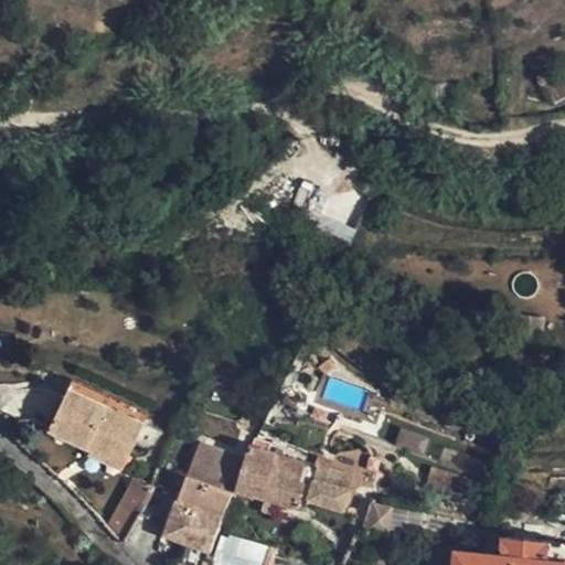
[(564,66),(542,75),(551,99),(564,93),(564,66)]
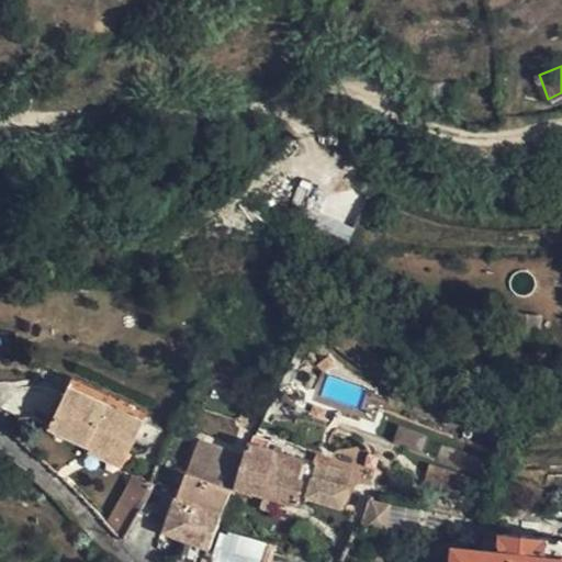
[(295,183),(293,204),(310,206),(312,184),(295,183)]
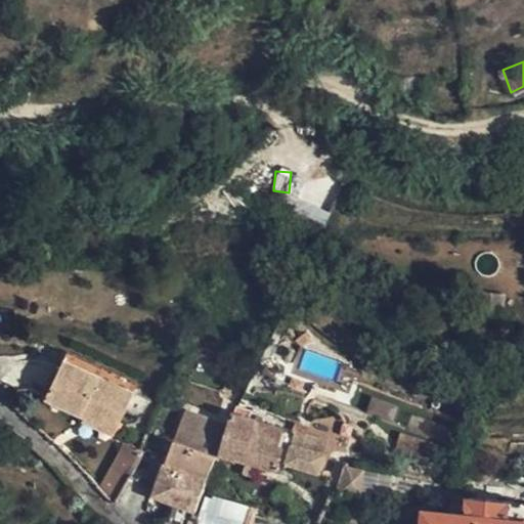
[(63,359),(45,398),(99,423),(101,416),(119,423),(135,390),(63,359)]
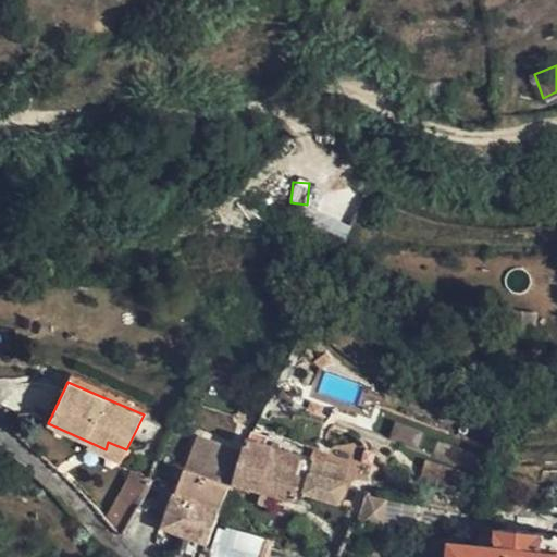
[(233,483),(244,454),(199,438),(165,525),(209,544),(233,483)]
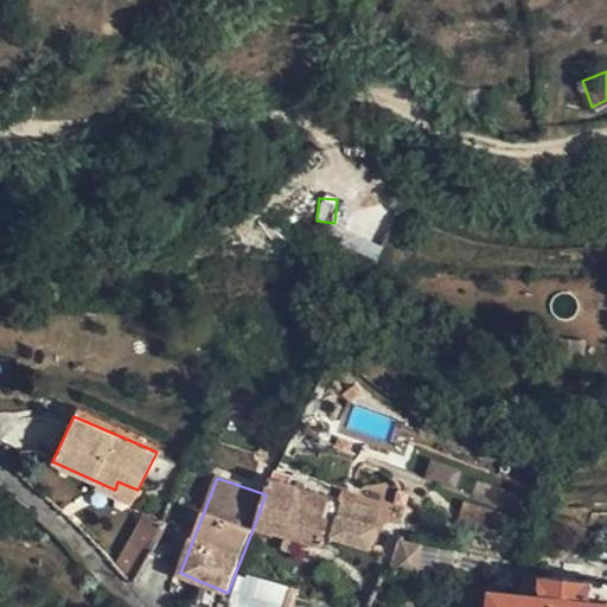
[(270,480),(266,494),(254,526),(287,536),(300,486),(272,478),(270,480)]
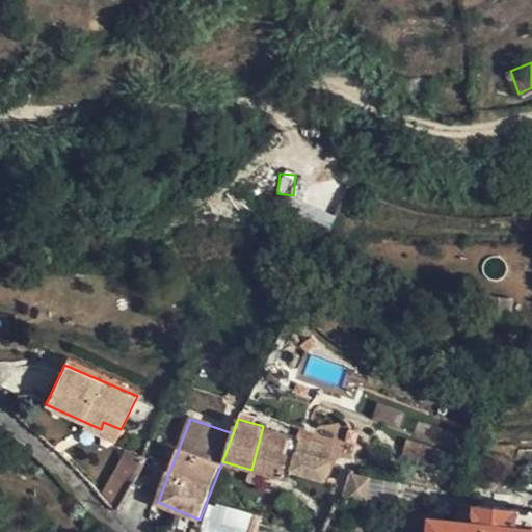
[(114,442),(121,429),(103,422),(101,429),(98,434),(114,442)]
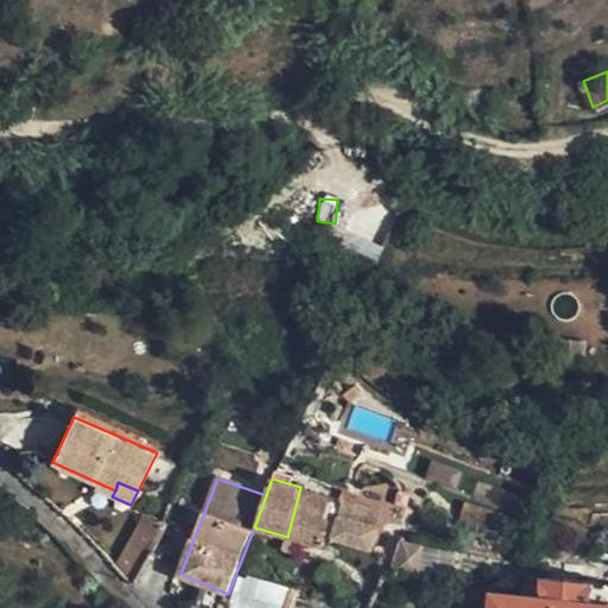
[(301,487),(287,537),(302,540),(331,549),(334,538),(374,548),(379,530),(380,525),(354,519),(341,514),(346,500),(301,487)]
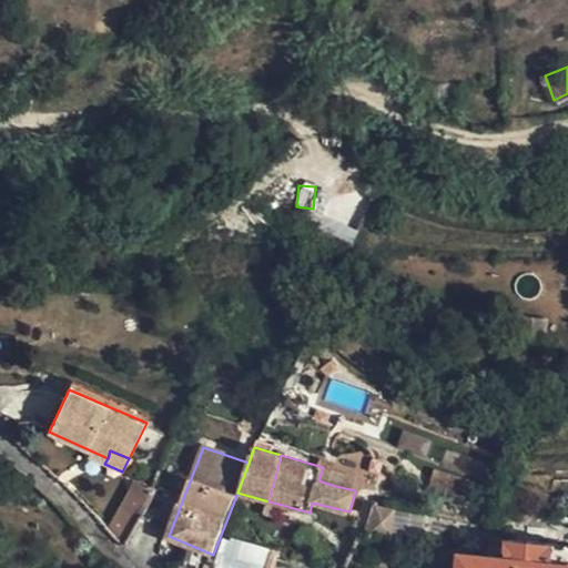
[(334,470),(323,467),(318,480),(331,485),(334,470)]
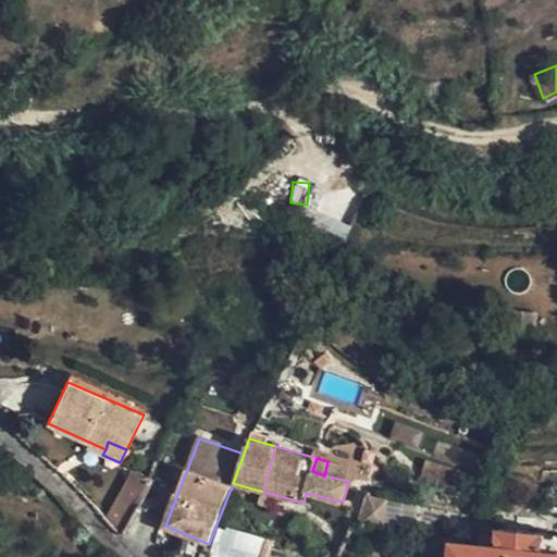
[(106,518),(123,536),(155,487),(156,483),(135,470),(106,518)]
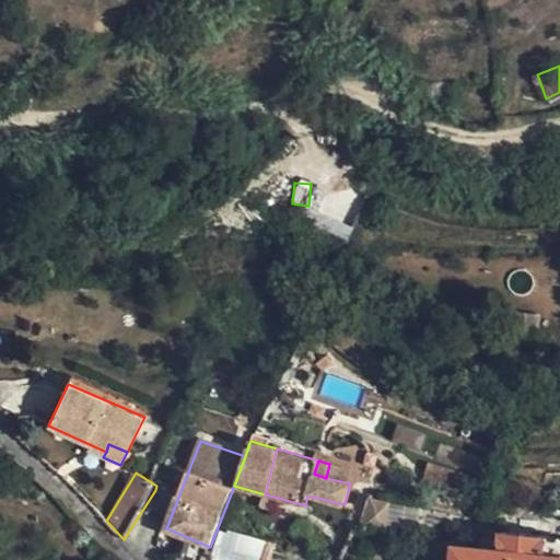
[(275,510),(278,498),(265,494),(261,506),(275,510)]
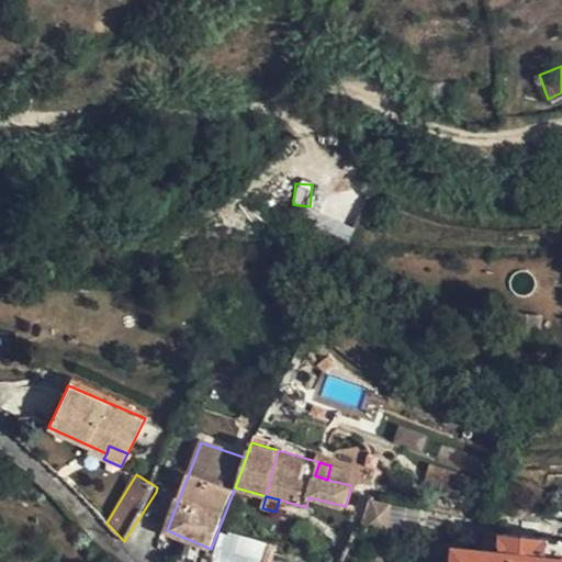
[(386,528),(391,505),(368,499),(363,523),(386,528)]
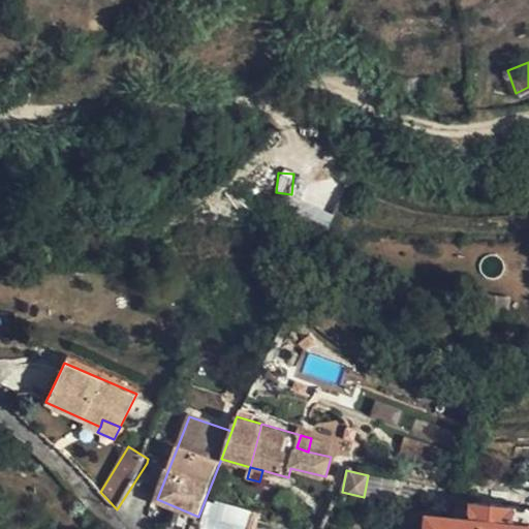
[(208,500),(197,528),(251,528),(256,511),(218,500),(216,502),(208,500)]
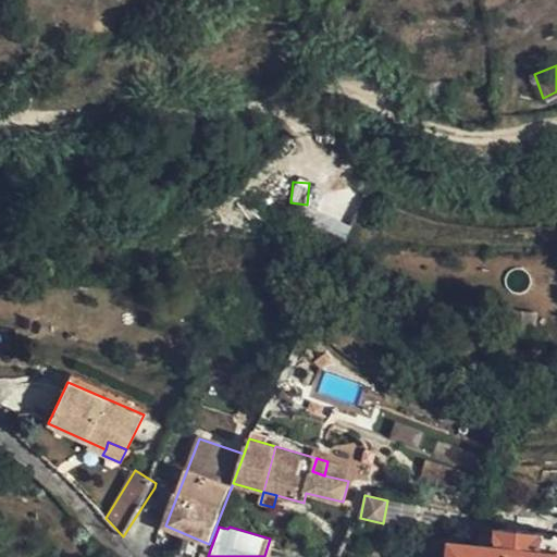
[(497,556),(556,556),(556,534),(500,529),(497,556)]
